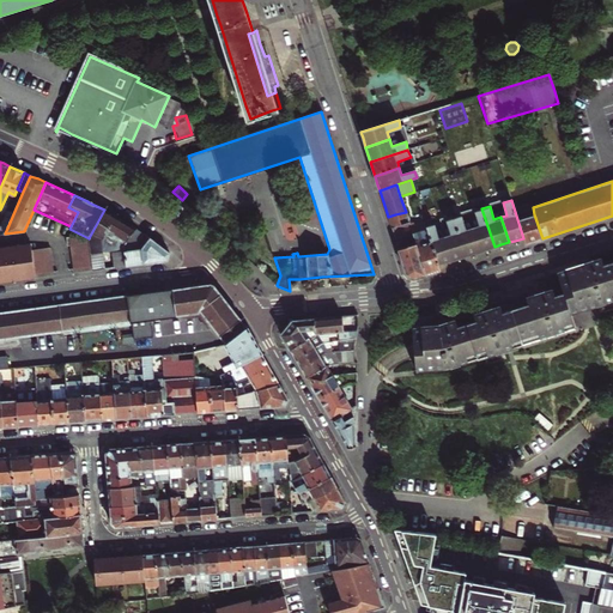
[(472,226),(480,252),(487,249),(495,247),(481,208),(474,211),(479,224),(472,226)]
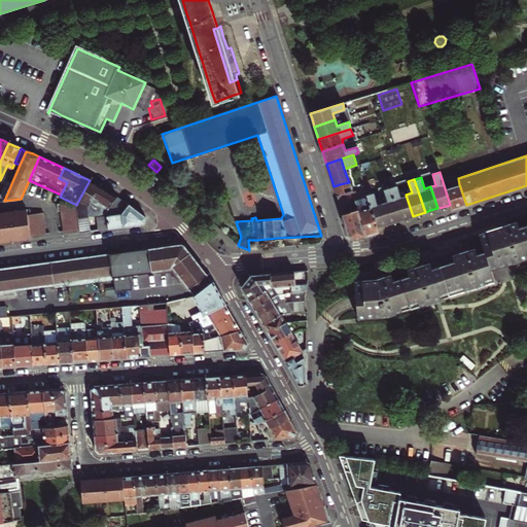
[(96,216),(97,216),(106,215),(106,211),(116,196),(103,188),(97,184),(90,180),(76,205),(77,217),(86,216),(96,215),(96,216)]
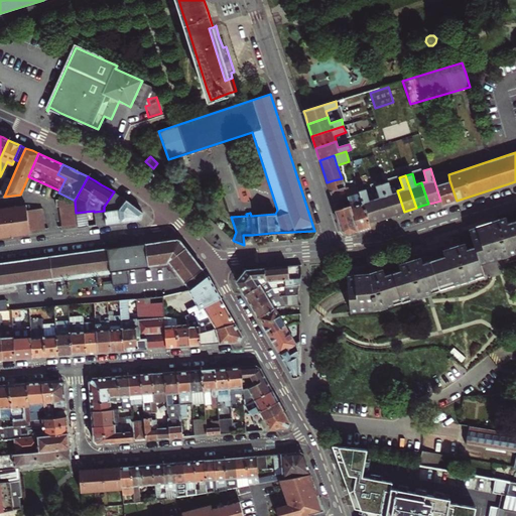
[(334,184),(333,180),(327,182),(335,209),(343,232),(348,235),(359,231),(345,187),(343,182),(334,184)]
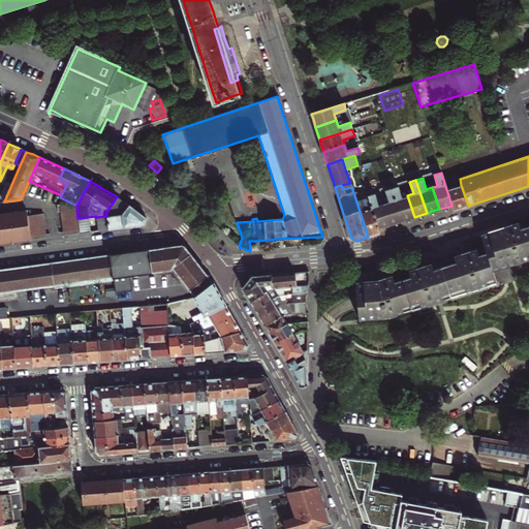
[(446,189),(452,206),(453,211),(461,208),(468,206),(461,185),(446,189)]
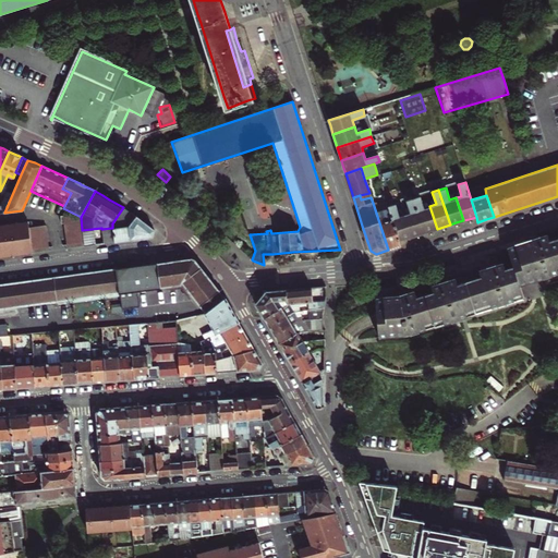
[(413,198),(424,233),(431,231),(437,229),(429,206),(424,208),(420,196),(413,198)]
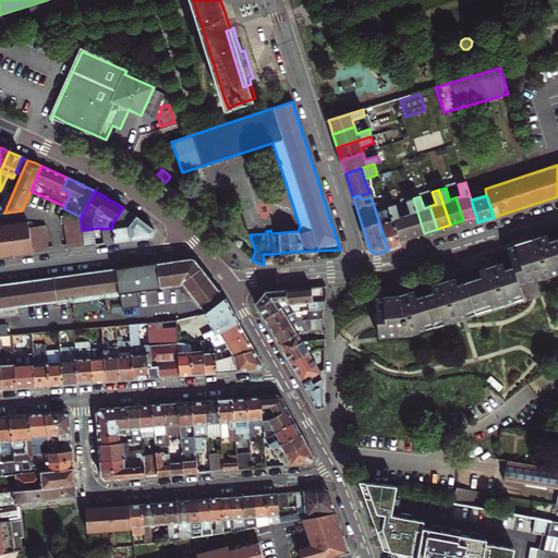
[(403,214),(410,237),(417,234),(424,233),(413,198),(407,201),(410,211),(403,214)]
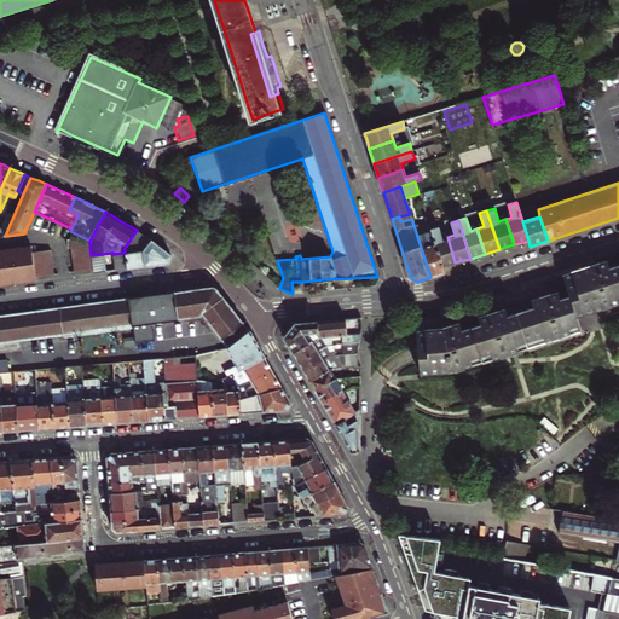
[(414,225),(431,277),(437,276),(444,273),(443,267),(431,229),(428,223),(418,226),(417,224),(414,225)]
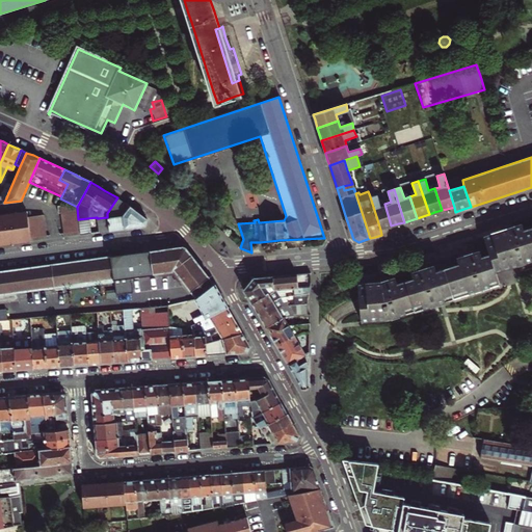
[(370,196),(380,230),(386,228),(391,225),(384,204),(380,193),(370,196)]
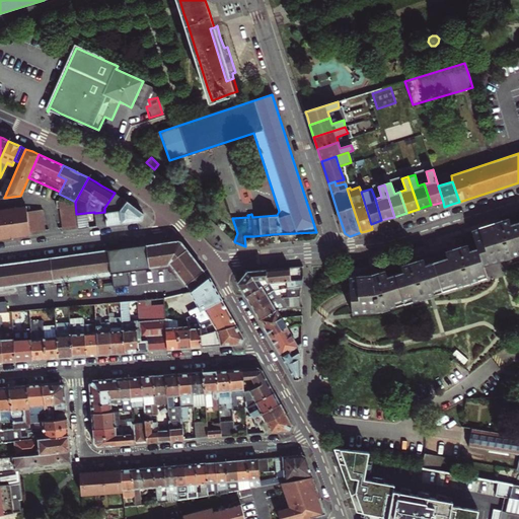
[(118,195),(115,193),(104,208),(104,212),(106,225),(113,224),(142,220),(144,214),(131,204),(118,195)]
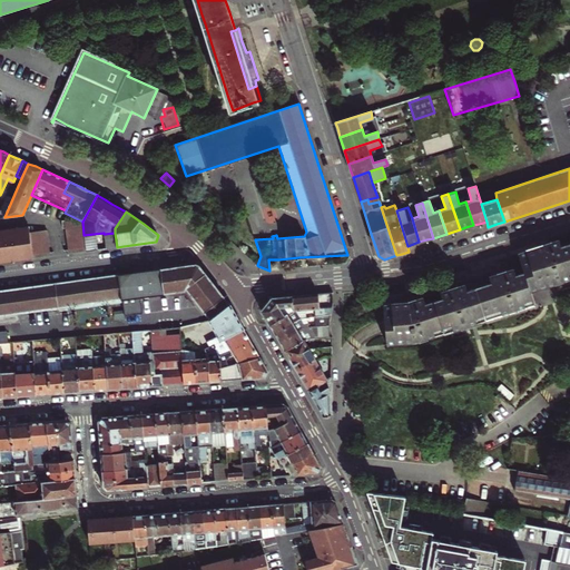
[(62,227),(65,227),(68,248),(86,247),(84,235),(82,222),(74,217),(61,219),(62,227)]
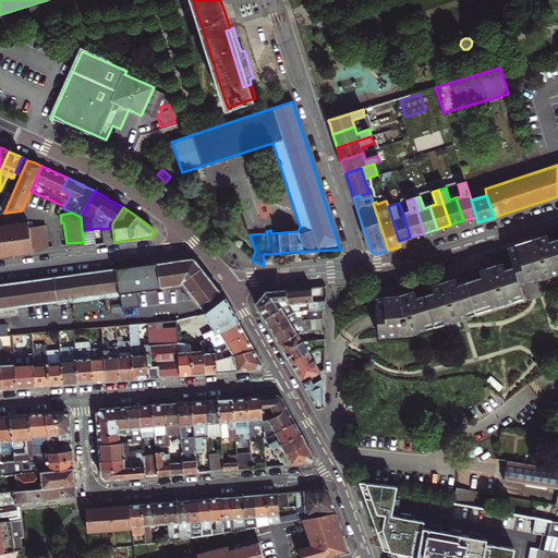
[(26,220),(0,223),(4,256),(16,255),(28,254),(29,252),(31,251),(31,249),(31,247),(38,246),(47,245),(44,222),(27,225),(26,220)]
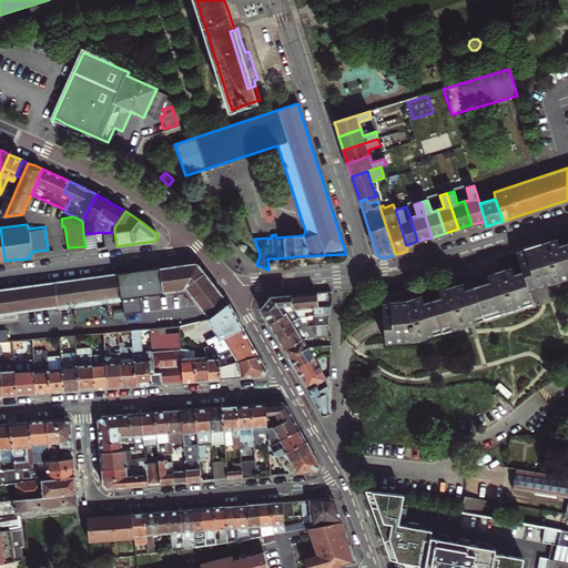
[(104,233),(107,247),(117,246),(114,232),(104,233)]
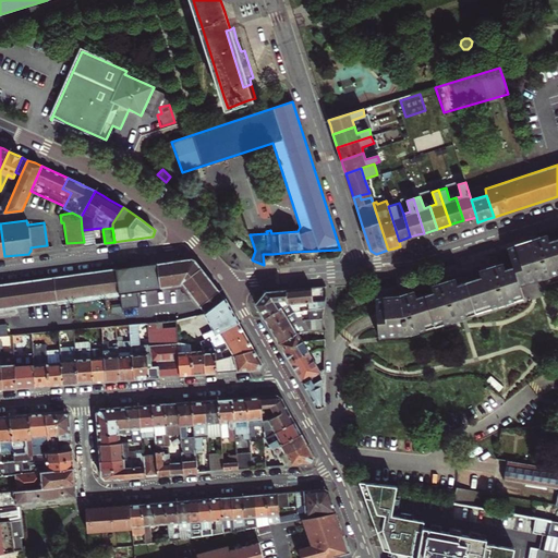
[(94,244),(92,229),(82,230),(84,242),(84,246),(94,244)]
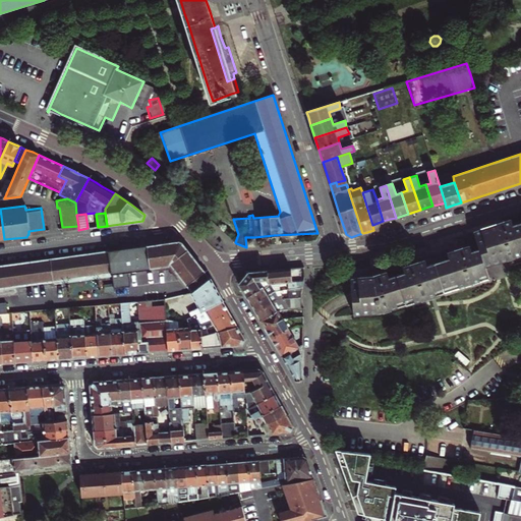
[(520,222),(513,225),(511,220),(494,225),(474,232),(479,249),(472,251),(470,246),(457,250),(448,253),(449,259),(427,267),(425,261),(414,264),(403,267),(405,273),(389,278),(388,272),(380,275),(373,277),(351,279),(353,297),(354,314),(382,312),(488,278),(485,267),(520,254),(520,222)]
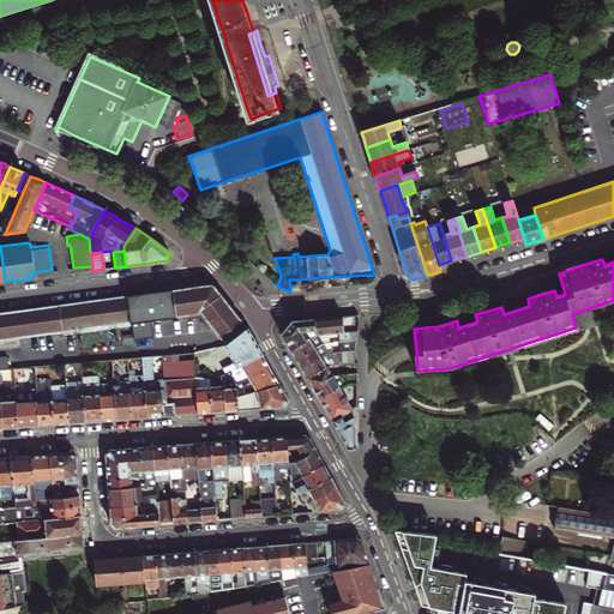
[(300,280),(289,280),(290,292),(301,290),(300,280)]
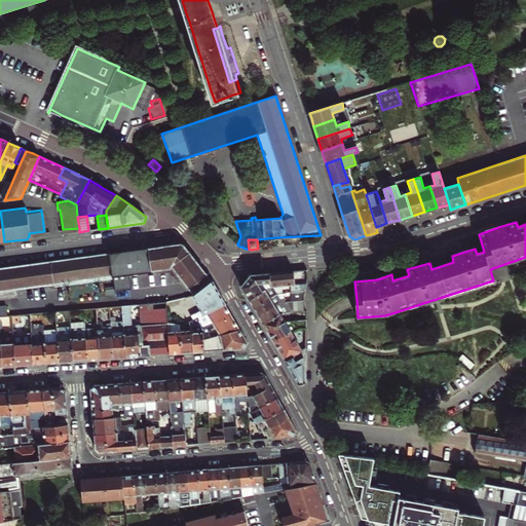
[(180,243),(110,254),(113,275),(126,274),(168,268),(171,266),(192,296),(212,282),(197,263),(184,246),(180,243)]
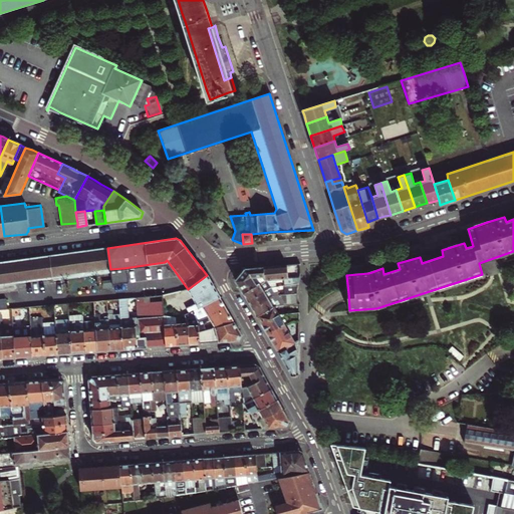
[(110,269),(107,248),(91,250),(51,256),(53,277),(107,270),(110,269)]
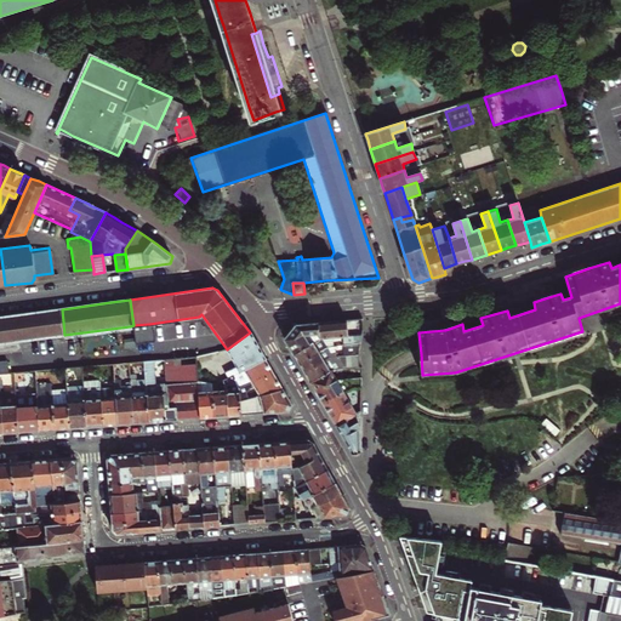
[(0,343),(64,335),(62,309),(4,317),(0,317),(0,343)]
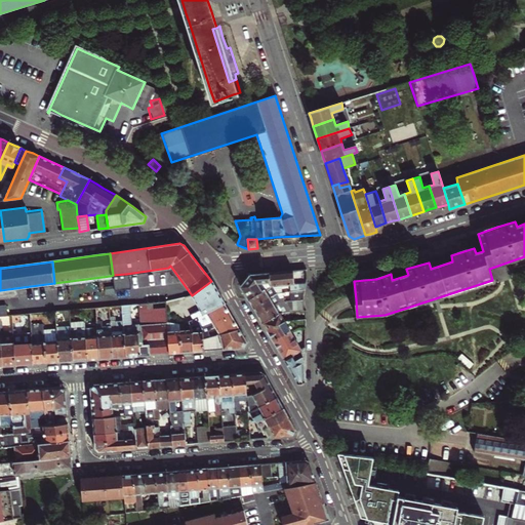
[(308,279),(307,270),(287,272),(269,273),(271,287),(281,286),(289,285),(307,283),(308,279)]
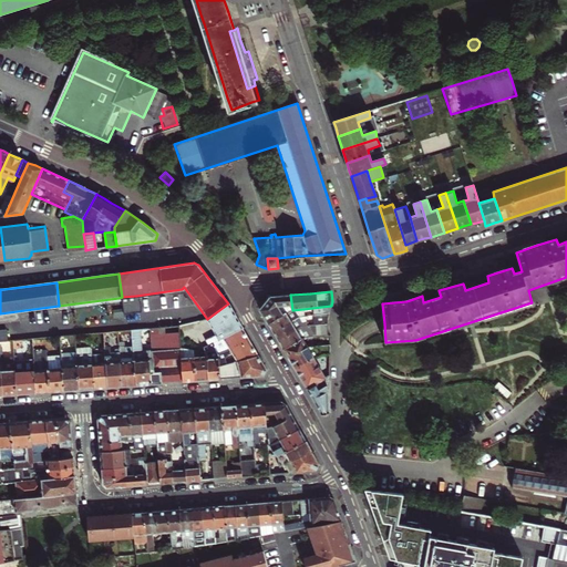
[(292,310),(290,295),(277,297),(270,297),(260,310),(268,323),(292,310)]
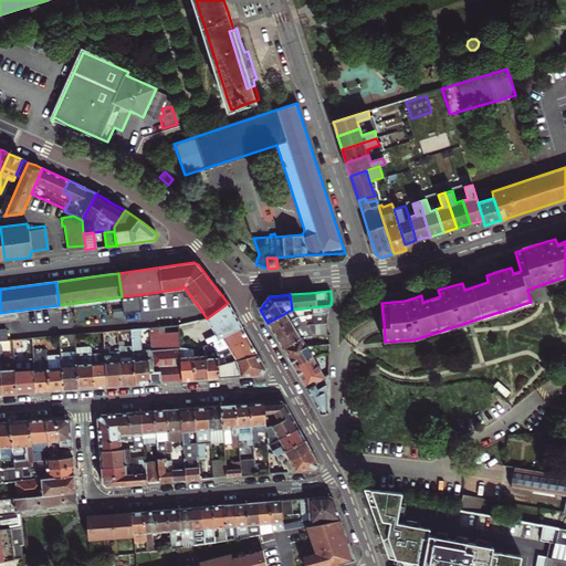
[(138,310),(136,295),(122,296),(118,297),(121,313),(138,310)]
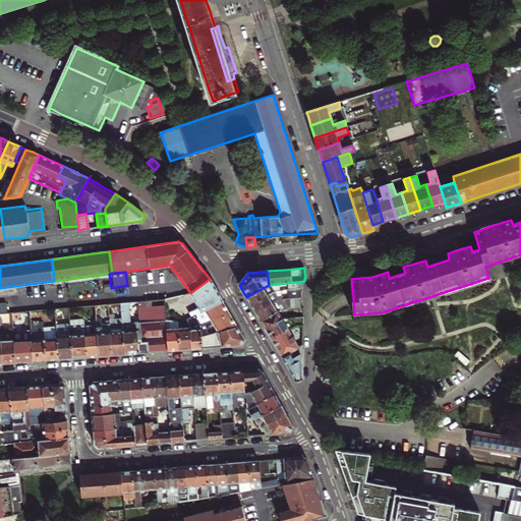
[(190,316),(194,314),(222,301),(216,290),(210,279),(190,293),(198,306),(188,311),(190,316)]
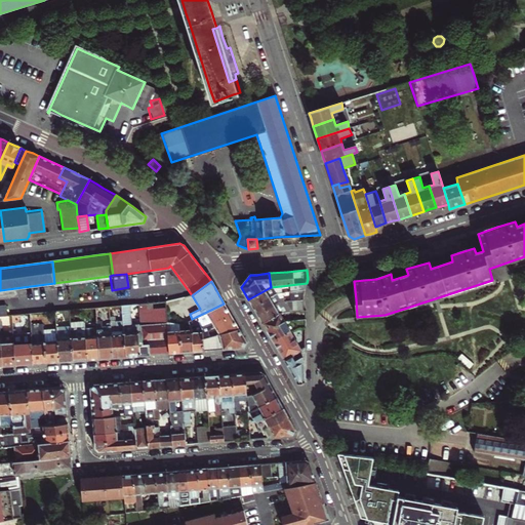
[(306,290),(307,283),(289,285),(290,291),(306,290)]
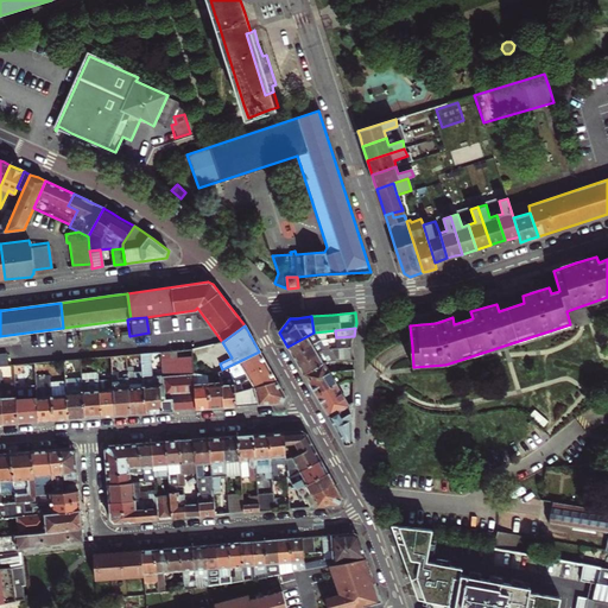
[(325,331),(314,333),(287,347),(291,353),(293,356),(321,340),(327,340),(325,331)]
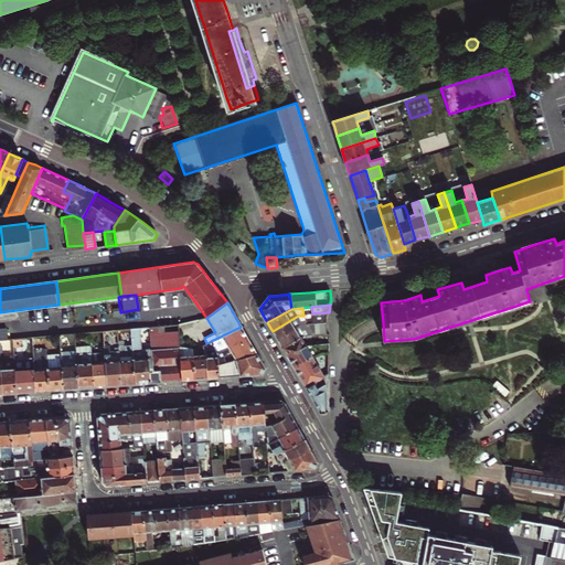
[(327,319),(329,312),(312,313),(308,315),(308,319),(313,318),(315,323),(327,322),(327,319)]
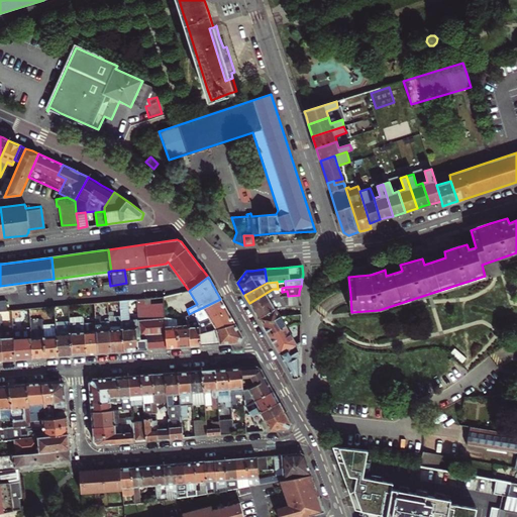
[(252,308),(253,310),(276,297),(280,297),(279,289),(278,289),(273,289),(249,303),(252,308)]
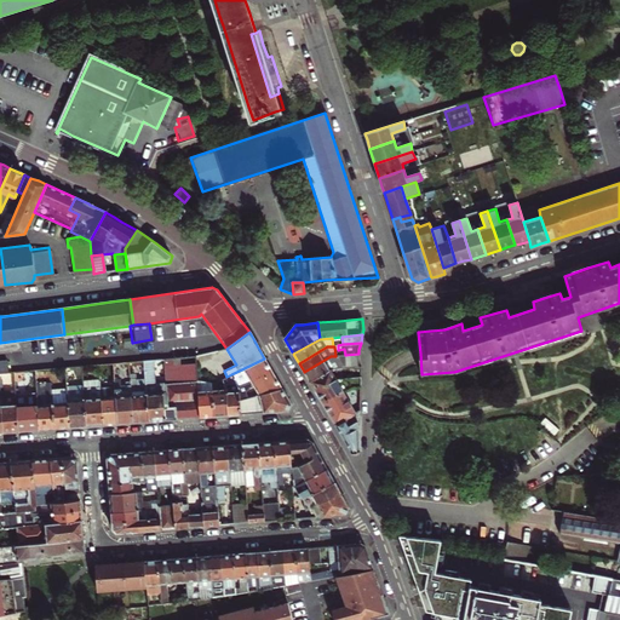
[(331,356),(304,372),(308,377),(310,380),(329,369),(342,368),(354,367),(359,367),(359,354),(345,355),(336,356),(331,356)]
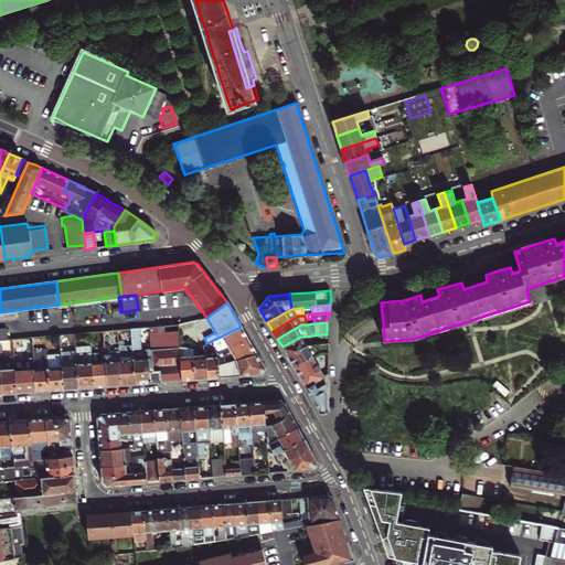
[(158,355),(160,381),(171,381),(181,380),(179,351),(179,348),(178,332),(163,333),(157,333),(156,327),(148,327),(149,349),(150,356),(158,355)]
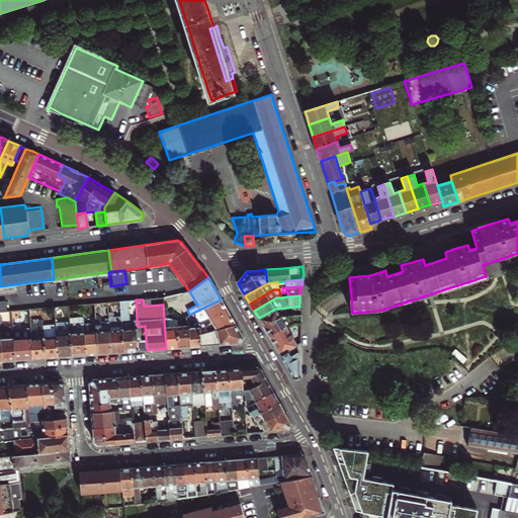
[(197,320),(198,324),(228,312),(225,306),(221,299),(193,313),(197,320)]
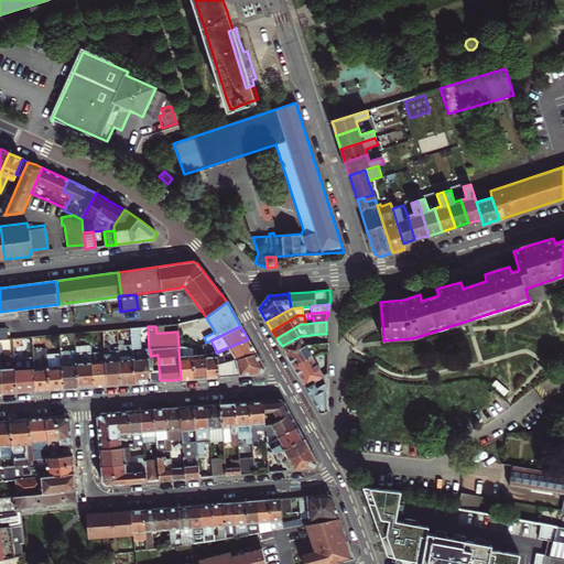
[(148,381),(160,380),(158,355),(150,356),(149,348),(140,349),(139,327),(130,327),(131,344),(133,382),(148,381)]
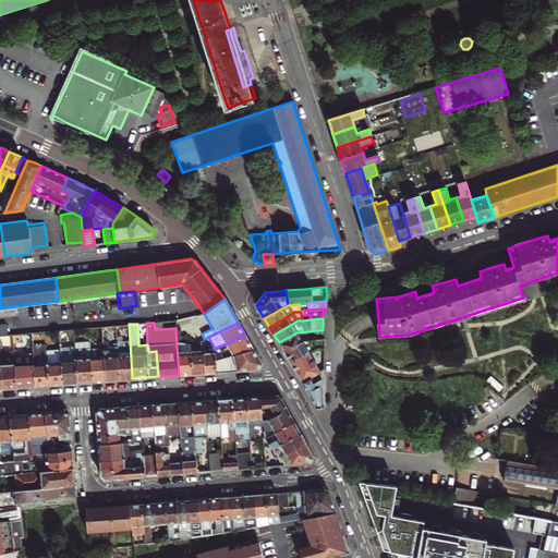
[(40,344),(39,331),(31,332),(32,348),(33,353),(35,386),(49,385),(61,384),(59,352),(49,353),(48,350),(45,351),(45,344),(40,344)]
